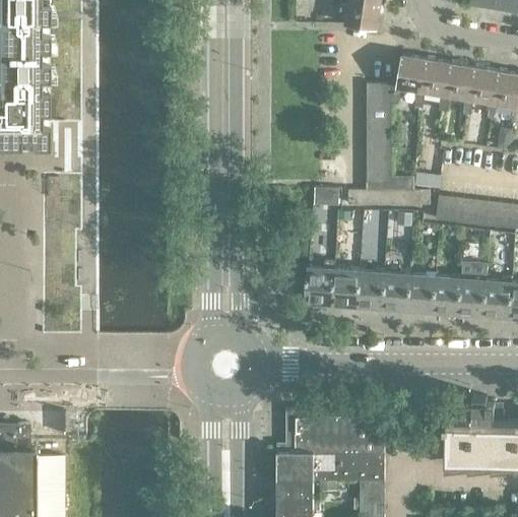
[(0,103),(40,103),(40,0),(0,0),(0,103)]
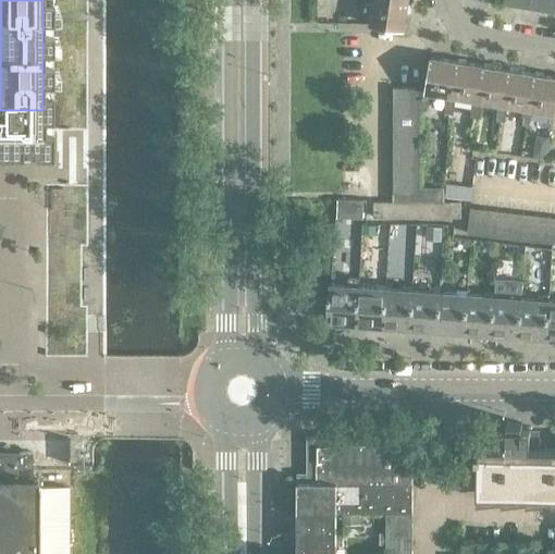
[(374,0),(354,0),(354,1),(370,4),(368,26),(403,31),(406,4),(374,0)]
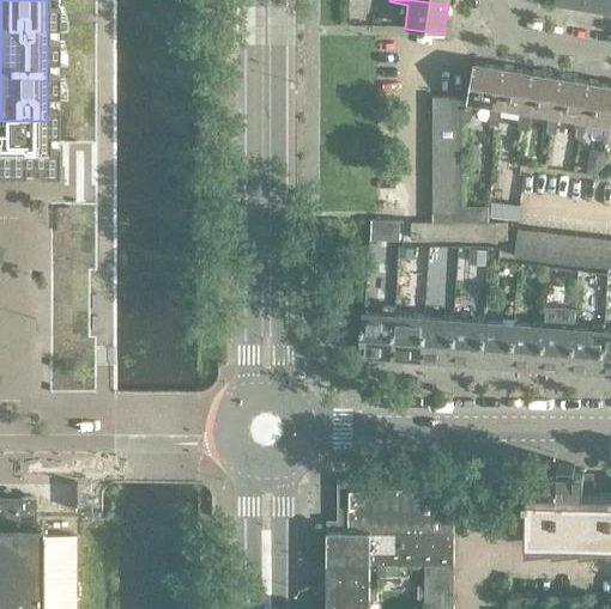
[(554,0),(552,6),(582,11),(584,0),(554,0)]
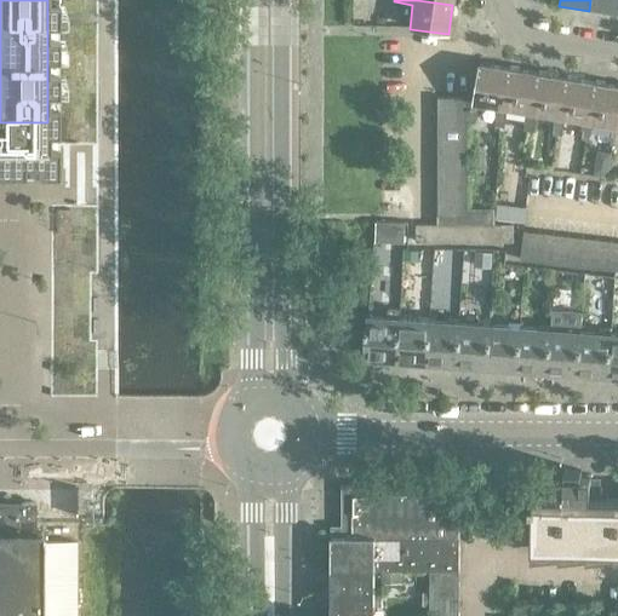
[(617,0),(590,0),(589,11),(617,16),(617,9),(617,0)]
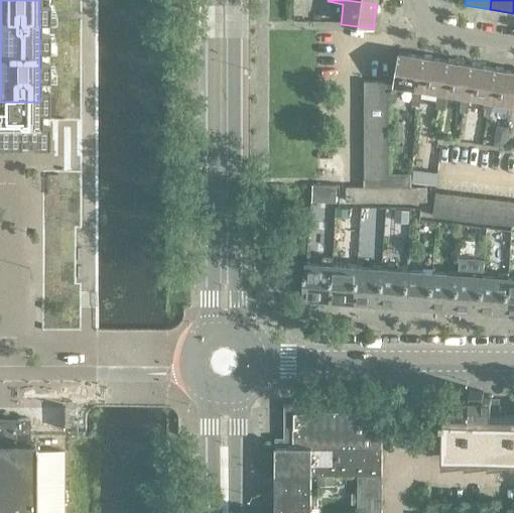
[(387,86),(386,97),(385,102),(386,102),(394,103),(396,88),(411,91),(415,91),(421,58),(397,54),(391,87),(387,86)]
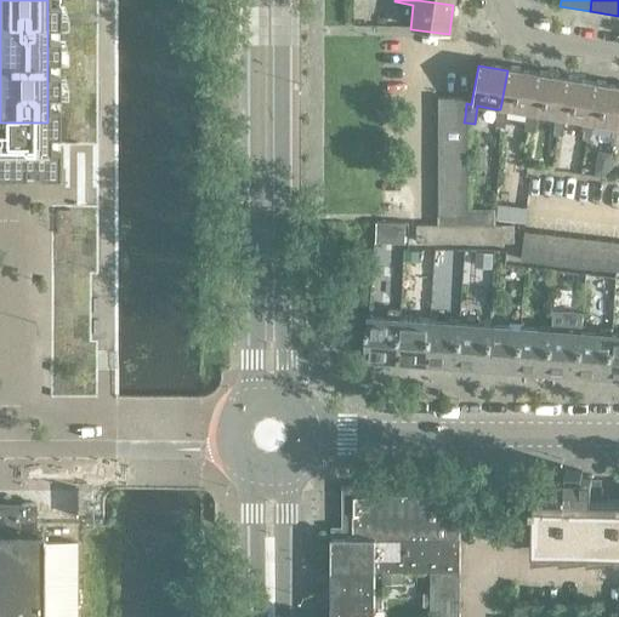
[(500,109),(495,109),(494,127),(503,129),(506,110),(524,113),(529,114),(537,75),(507,70),(500,109)]
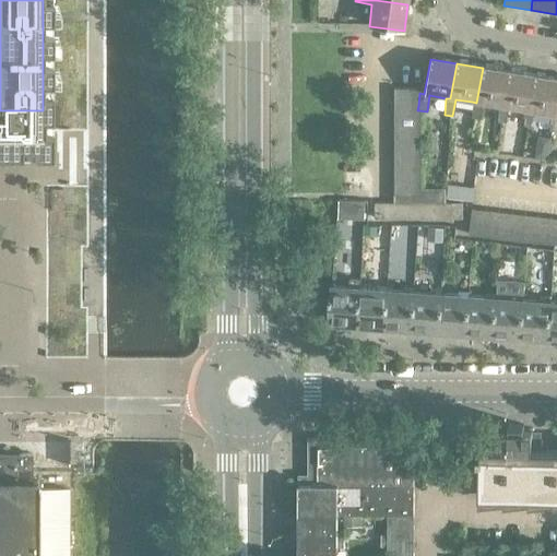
[(476,103),(472,102),(471,119),(478,120),(482,104),(498,106),(502,107),(508,72),(483,68),(476,103)]
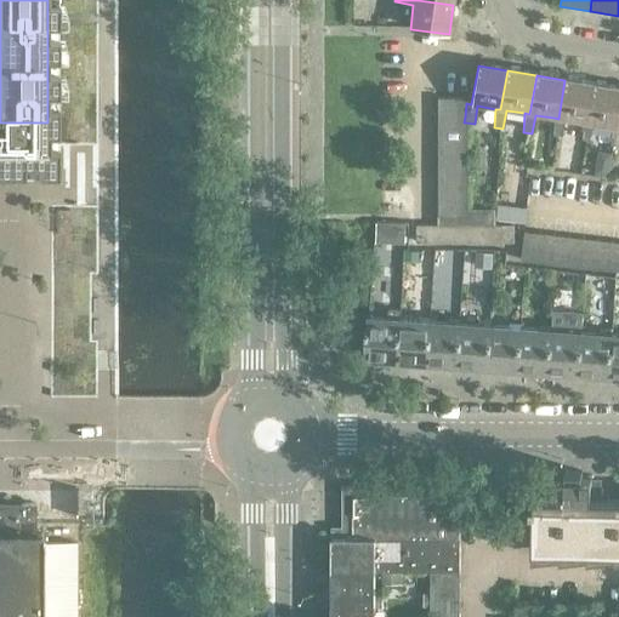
[(558,119),(554,118),(551,137),(561,138),(563,120),(583,123),(586,124),(594,85),(564,80),(558,119)]
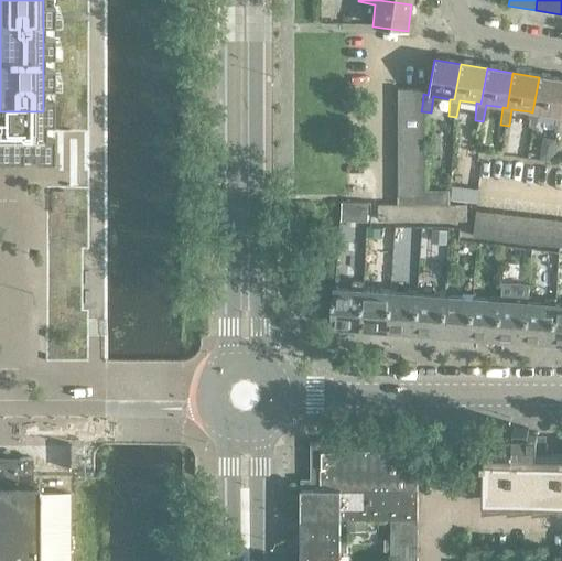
[(532,112),(529,111),(527,129),(536,130),(538,114),(554,116),(559,117),(561,98),(561,81),(539,77),(532,112)]
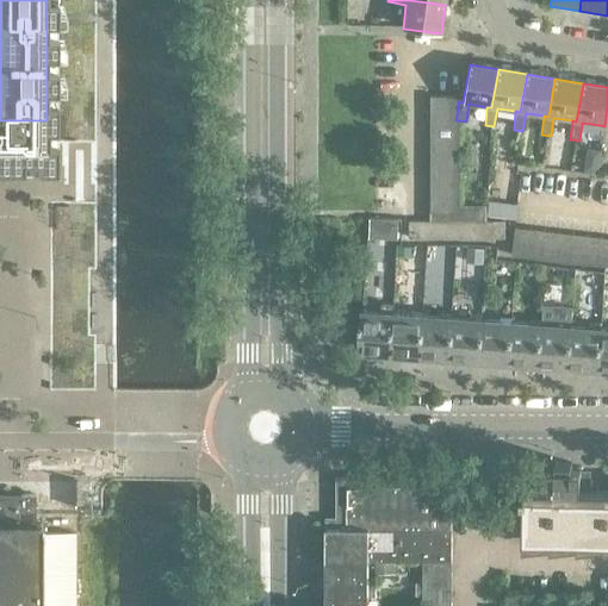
[(428,99),(428,114),(457,114),(458,101),(457,101),(457,98),(428,99)]
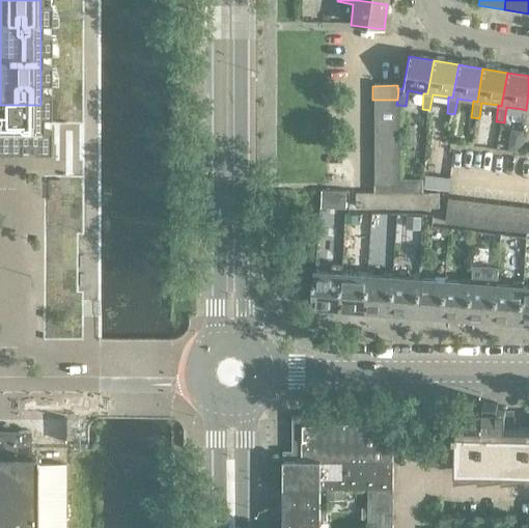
[(397,100),(372,100),(372,112),(397,111),(397,105),(396,105),(397,100)]
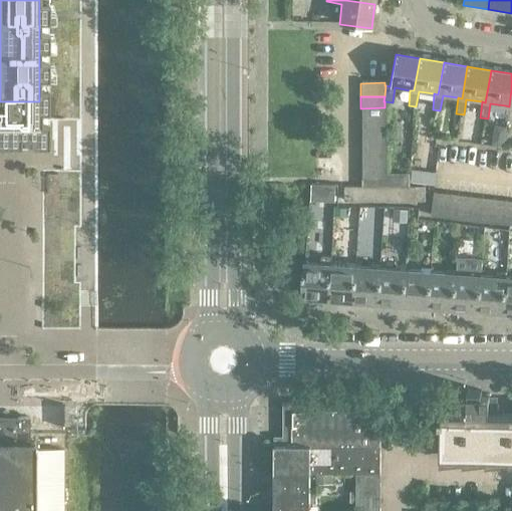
[(385,107),(360,108),(361,120),(385,120),(385,107)]
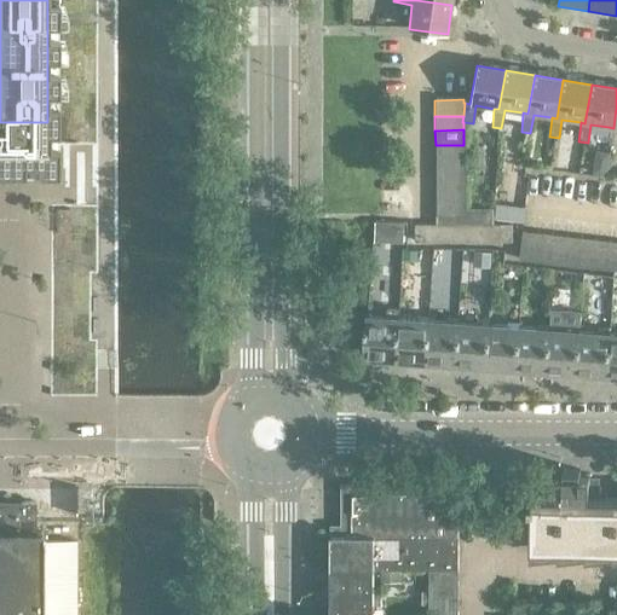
[(463,145),(436,145),(436,158),(463,160),(463,145)]
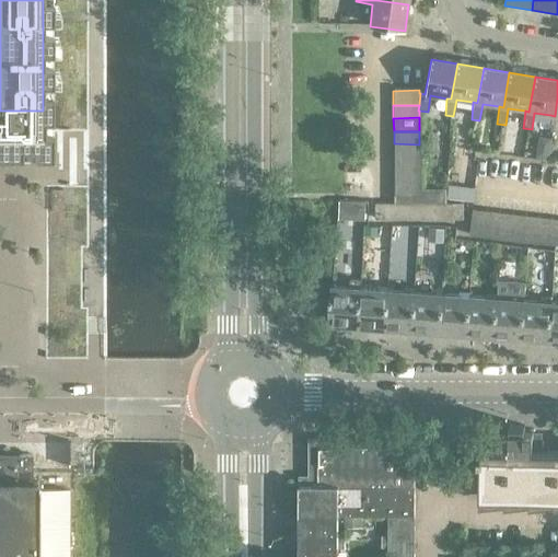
[(541,137),(536,157),(547,158),(550,139),(541,137)]
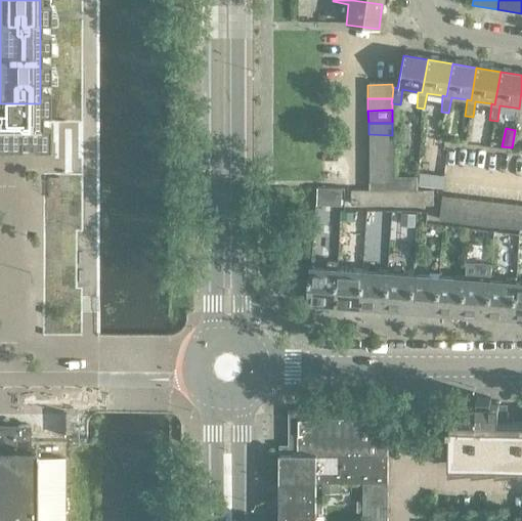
[(392,135),(368,134),(368,146),(393,147),(392,135)]
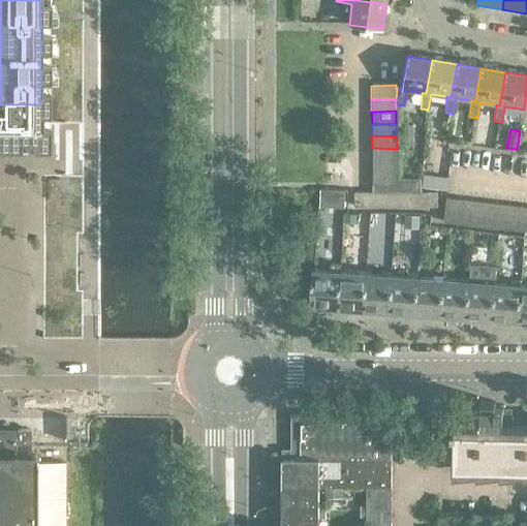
[(397,149),(372,148),(372,160),(397,160),(397,149)]
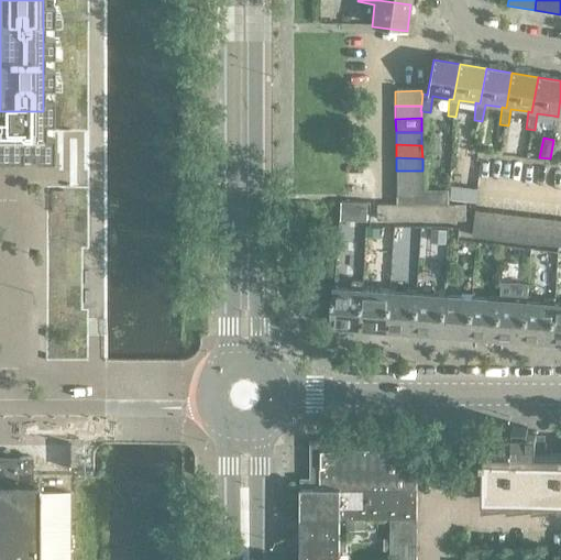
[(422,171),(396,171),(396,184),(422,184),(422,171)]
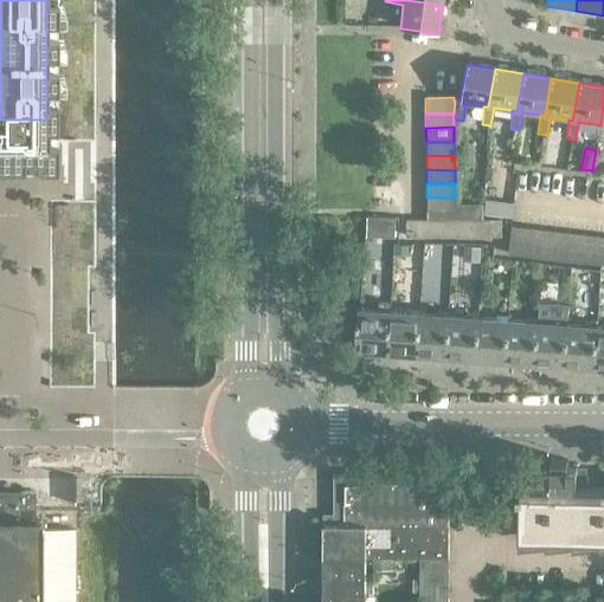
[(455,198),(426,198),(426,213),(455,213),(455,198)]
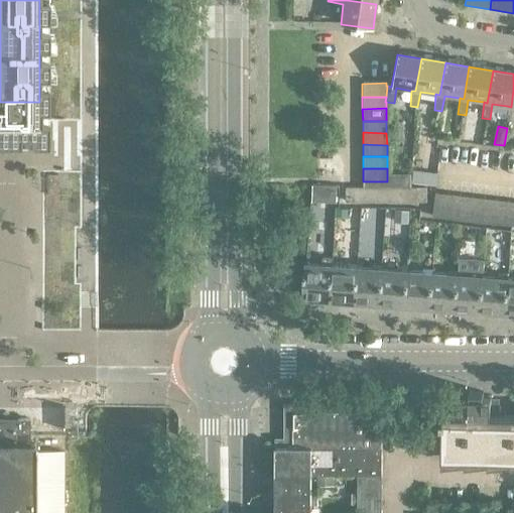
[(422,180),(421,186),(434,188),(434,181),(435,174),(423,172),(422,180)]
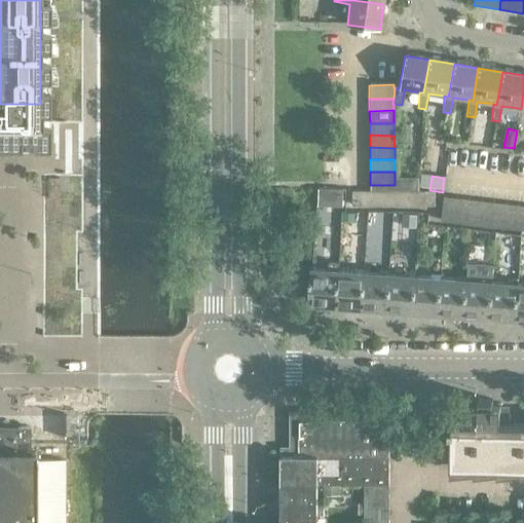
[(341,191),(317,190),(316,207),(341,208),(341,191)]
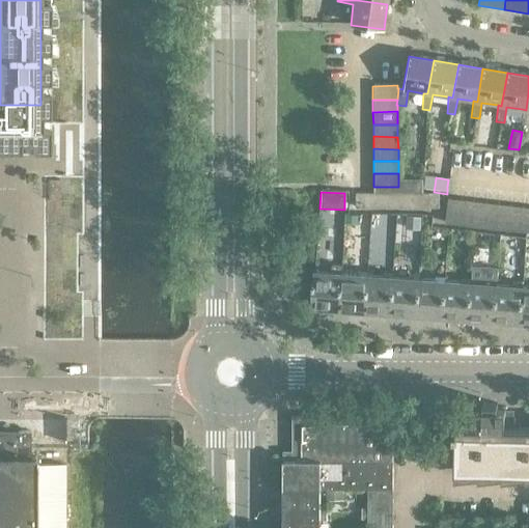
[(364,194),(355,194),(355,209),(364,209),(364,194)]
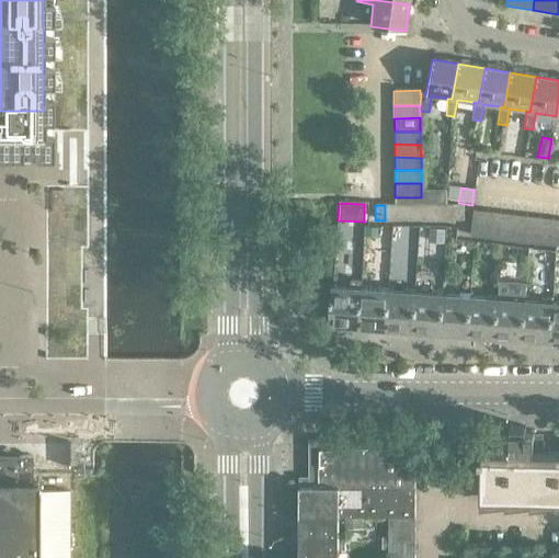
[(385,205),(385,220),(395,220),(395,205),(385,205)]
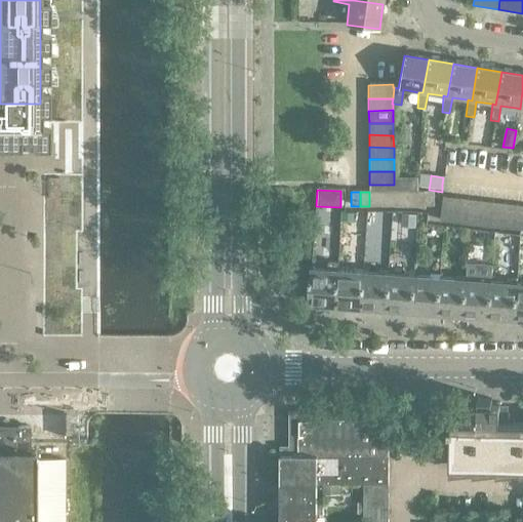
[(377,192),(369,192),(369,206),(378,206),(377,192)]
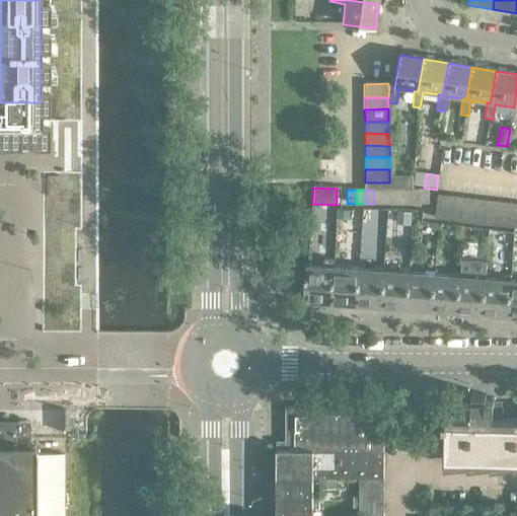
[(382,190),(373,190),(374,204),(382,204),(382,190)]
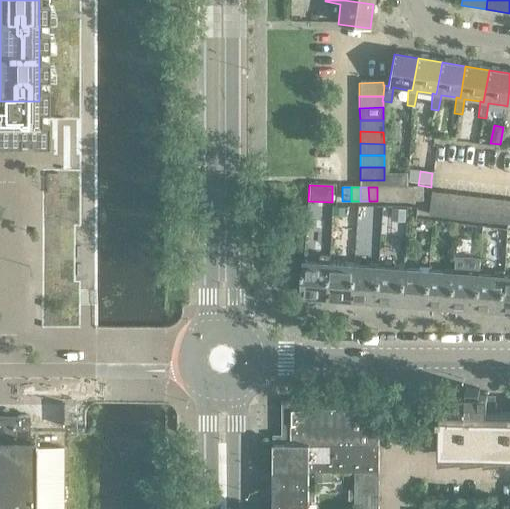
[(386,187),(377,187),(377,201),(386,201),(386,187)]
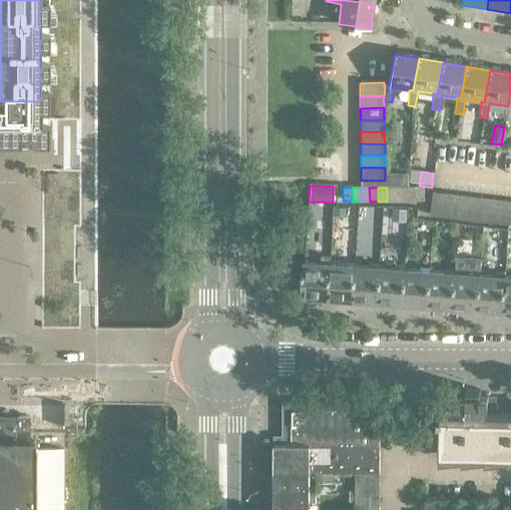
[(387,187),(387,201),(396,201),(396,187),(387,187)]
